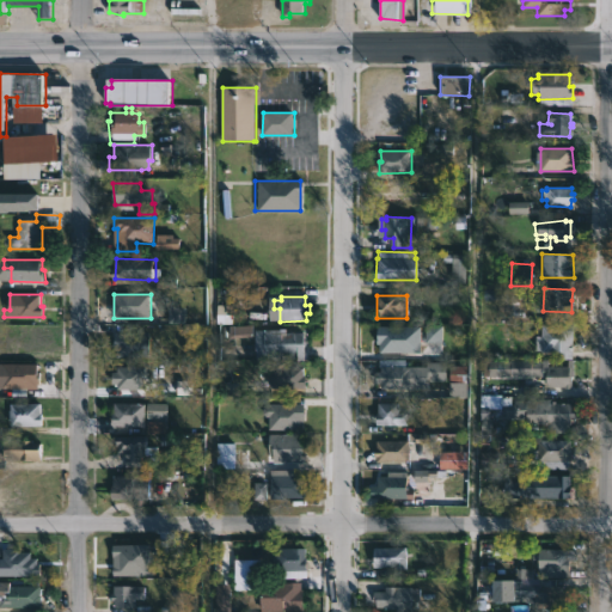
[(558,325),(558,330),(573,330),(571,359),(558,359),(558,352),(536,350),(536,336),(522,336),(522,326),(558,325)]
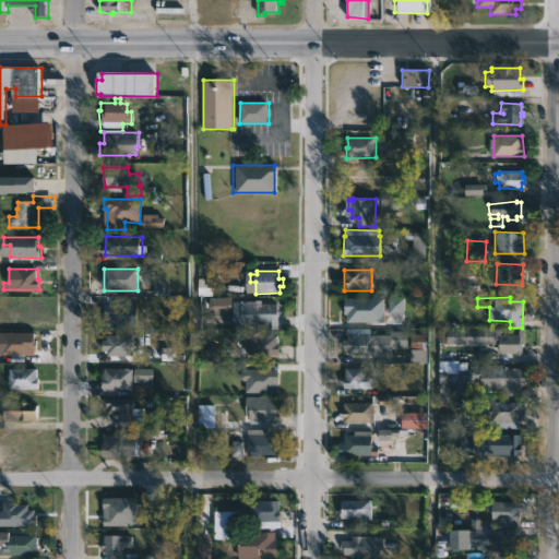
[(258,301),(258,304),(281,302),(280,330),(273,330),(273,328),(235,328),(235,301),(258,301)]
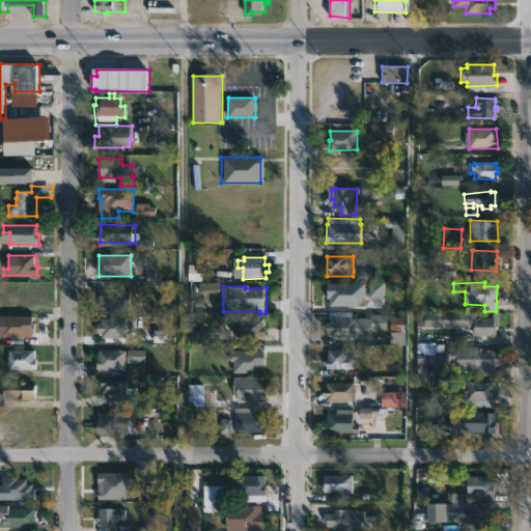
[(348,308),(348,286),(327,286),(327,308),(348,308)]
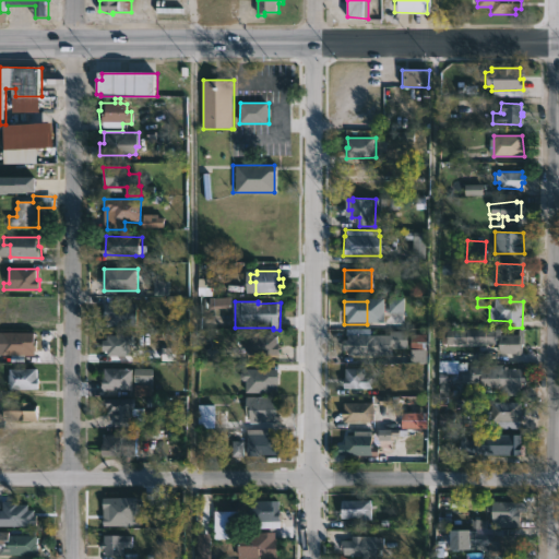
[(368,329),(368,335),(388,334),(388,331),(406,331),(406,348),(391,348),(391,355),(380,355),(380,357),(375,357),(375,356),(345,356),(345,351),(342,351),(341,340),(345,340),(345,336),(343,336),(343,329),(368,329)]
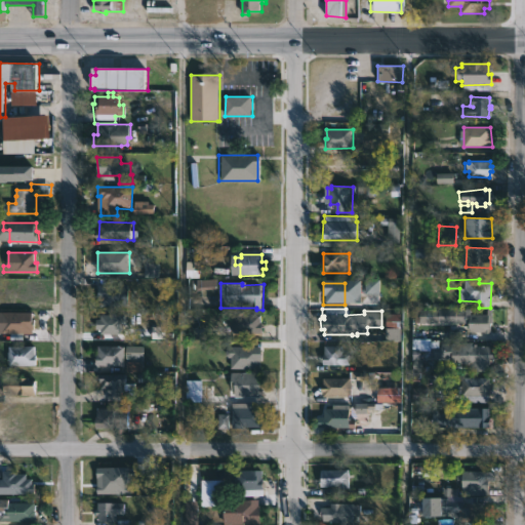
[(489,309),(488,334),(482,334),(482,332),(467,332),(467,321),(465,321),(465,323),(416,323),(416,310),(465,310),(469,311),(469,314),(476,313),(476,314),(484,314),(484,309),(489,309)]
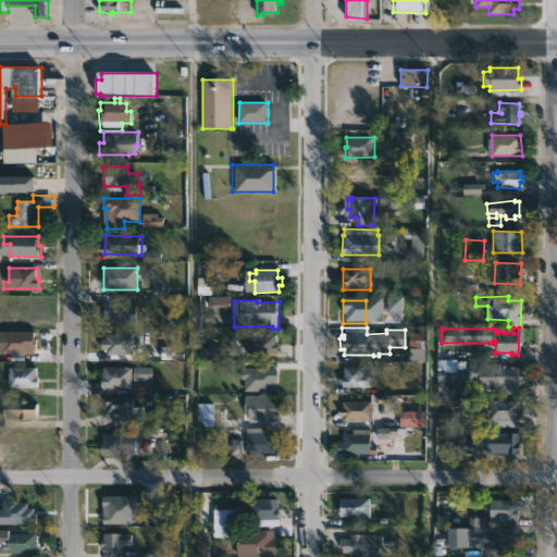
[(260,330),(260,334),(279,334),(281,354),(248,354),(247,343),(246,343),(247,331),(260,330)]
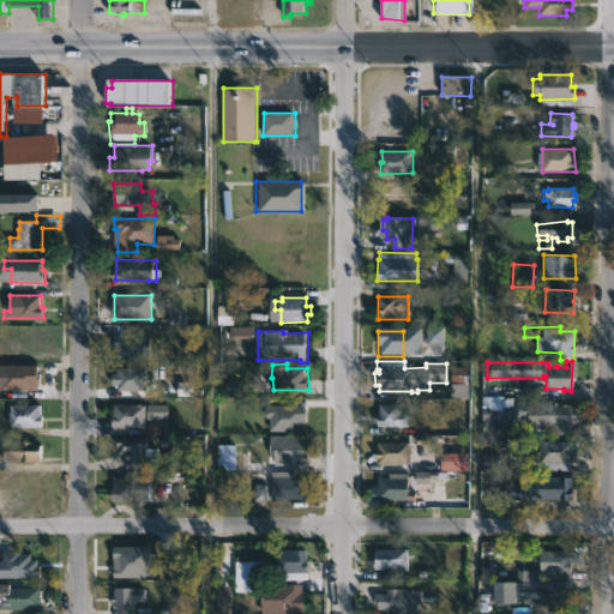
[(467,367),(465,399),(449,398),(449,367),(467,367)]
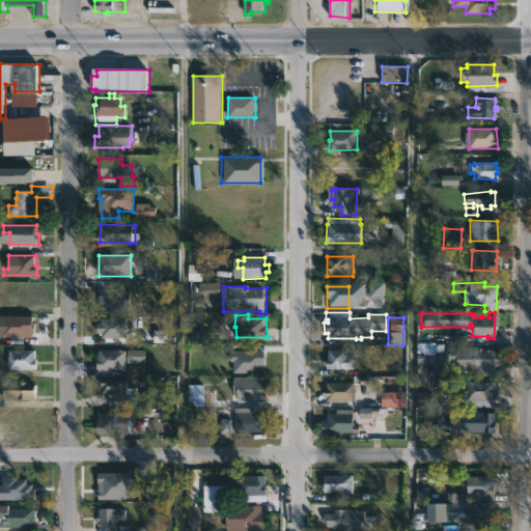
[(127,330),(127,337),(103,338),(103,334),(99,334),(99,324),(103,324),(103,318),(130,318),(129,330),(127,330)]
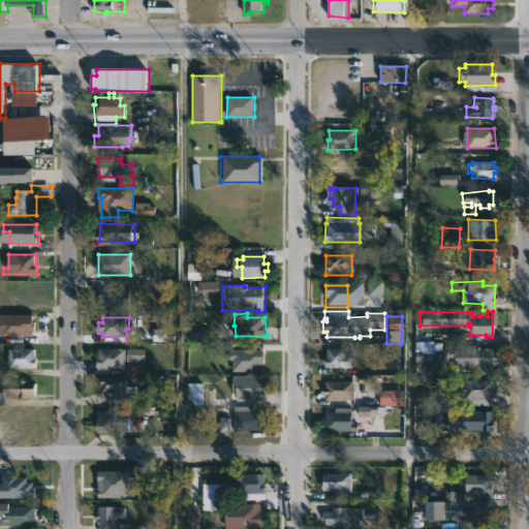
[(457,345),(469,346),(469,348),(483,347),(483,349),(495,349),(495,367),(489,367),(489,371),(494,371),(494,375),(470,375),(470,371),(474,371),(474,367),(456,367),(456,360),(447,360),(447,345),(457,345)]
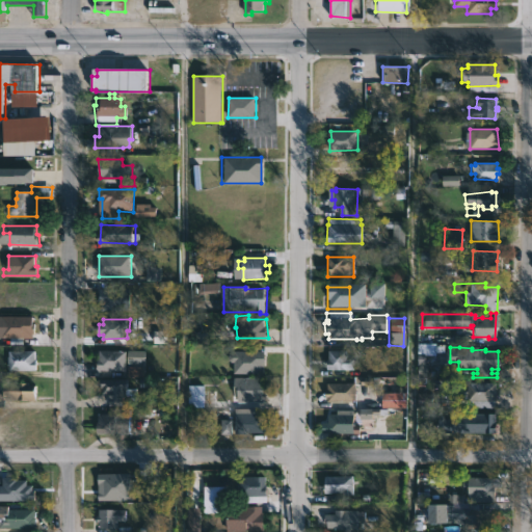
[(144,351),(143,363),(127,362),(127,371),(98,370),(98,364),(100,364),(100,350),(144,351)]
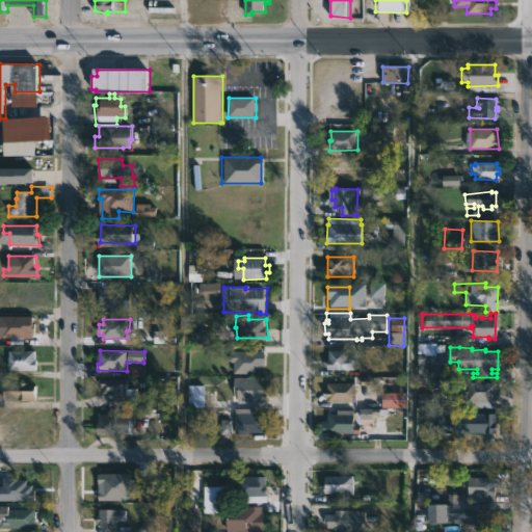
[(348,351),(348,358),(355,360),(355,368),(349,368),(349,370),(329,370),(330,350),(348,351)]
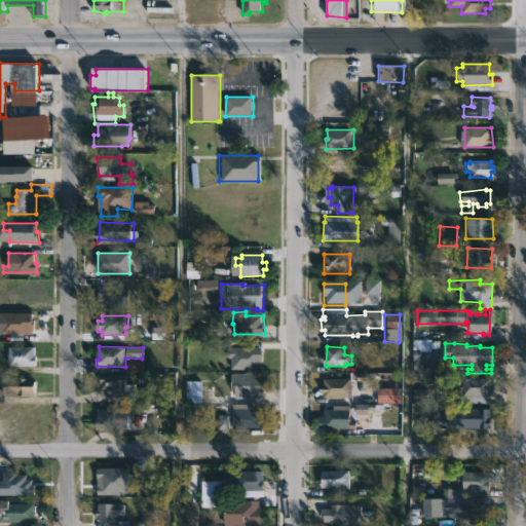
[(36,347),(38,368),(10,368),(10,347),(36,347)]
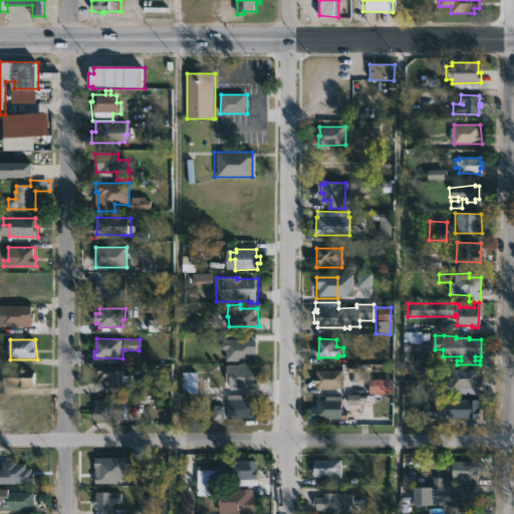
[(257,367),(257,382),(258,382),(258,389),(232,389),(232,381),(228,381),(228,377),(226,377),(226,365),(257,365),(257,367)]
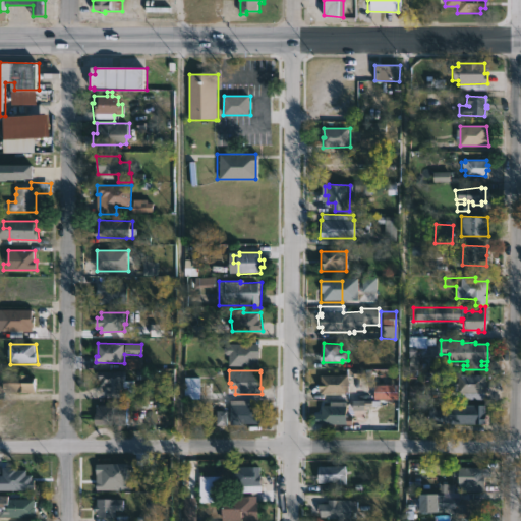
[(124,372),(124,382),(121,382),(121,389),(127,389),(127,398),(106,397),(106,386),(103,386),(103,390),(99,390),(98,371),(124,372)]
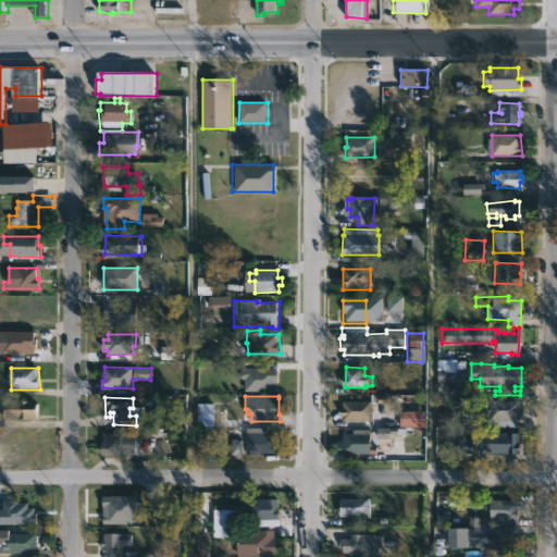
[(7,420),(4,420),(4,400),(39,400),(39,420),(7,420)]
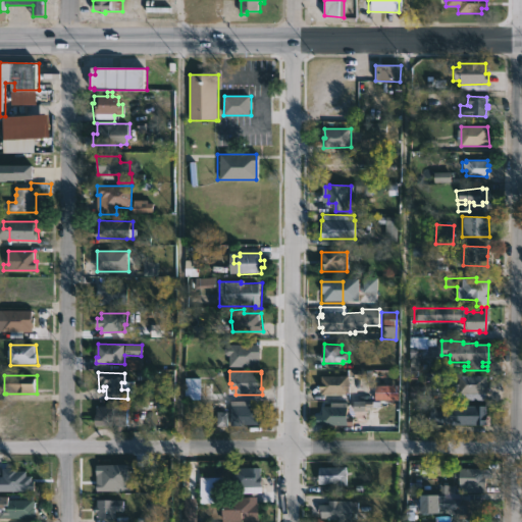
[(483,376),(484,401),(456,401),(456,394),(454,394),(454,384),(457,384),(457,379),(454,379),(456,375),(483,376)]
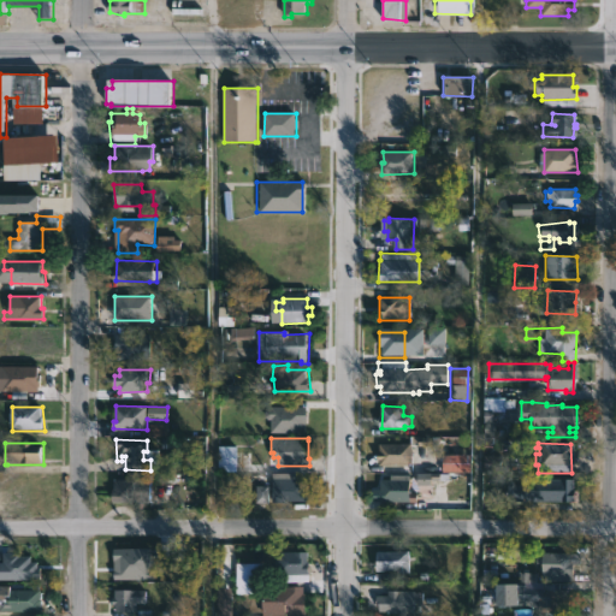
[(410,446),(410,466),(375,466),(375,460),(374,460),(374,454),(377,454),(377,444),(410,444),(410,446)]
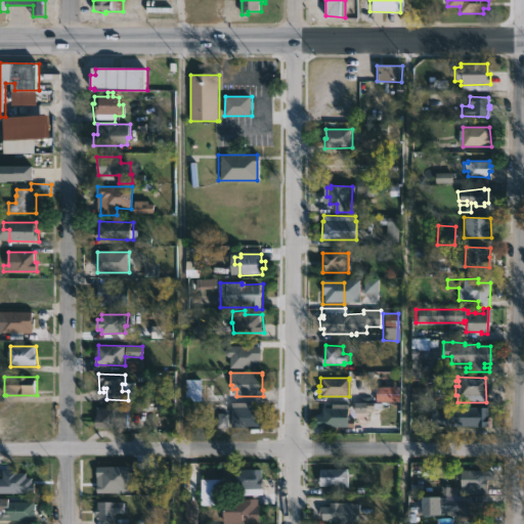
[(199,382),(186,382),(186,403),(199,403),(199,382)]
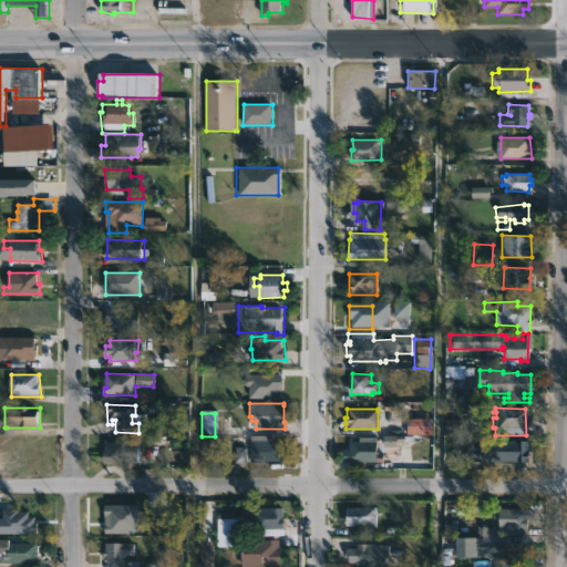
[(279,442),(279,451),(281,451),(281,462),(249,462),(249,436),(279,436),(279,442)]
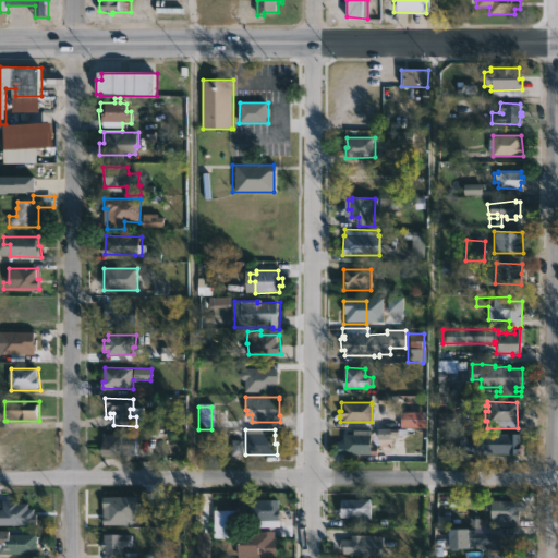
[(519,434),(519,443),(524,443),(524,455),(465,455),(465,439),(478,439),(478,434),(519,434)]
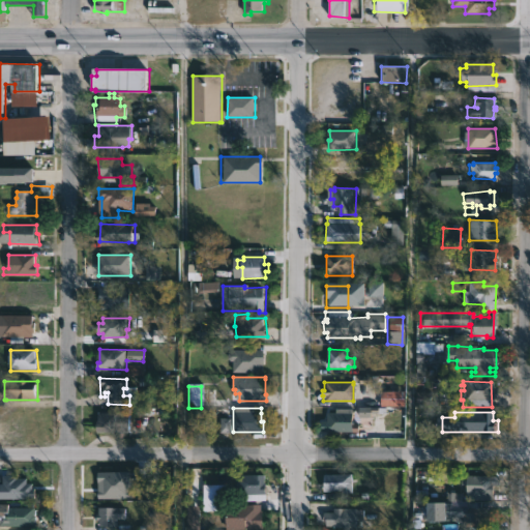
[(128,417),(128,433),(95,432),(96,413),(128,413),(128,417)]
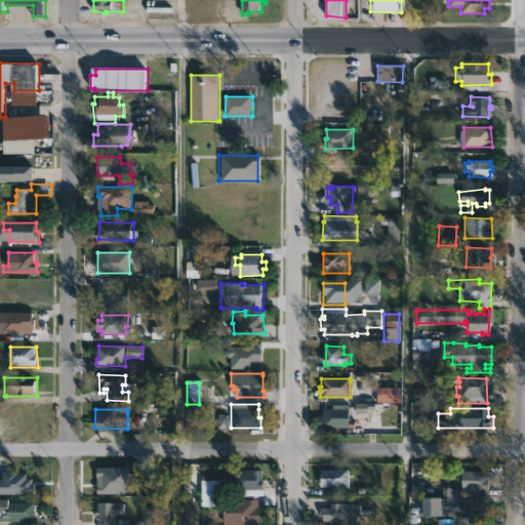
[(348,409),(348,420),(355,420),(355,430),(316,429),(316,417),(322,417),(322,409),(348,409)]
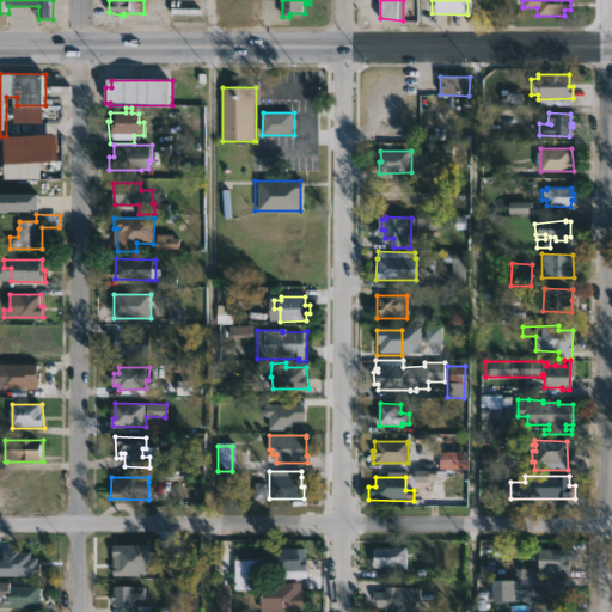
[(405,555),(405,569),(393,569),(392,565),(371,567),(371,548),(405,546),(405,555)]
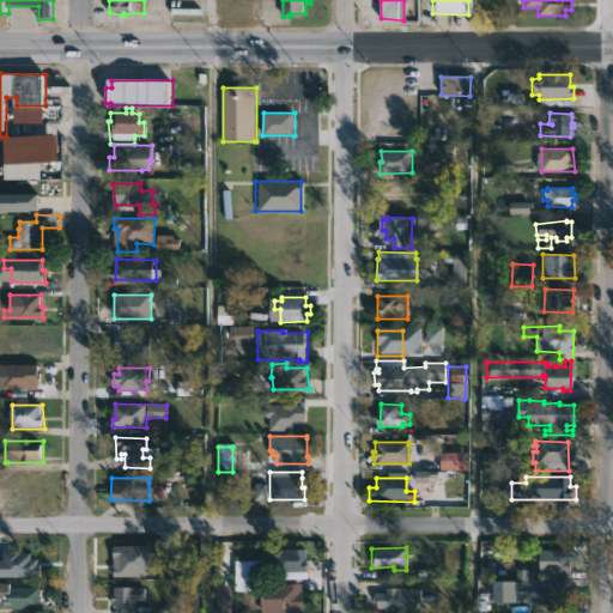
[(569,548),(568,576),(546,575),(546,568),(538,568),(538,559),(530,559),(532,550),(569,548)]
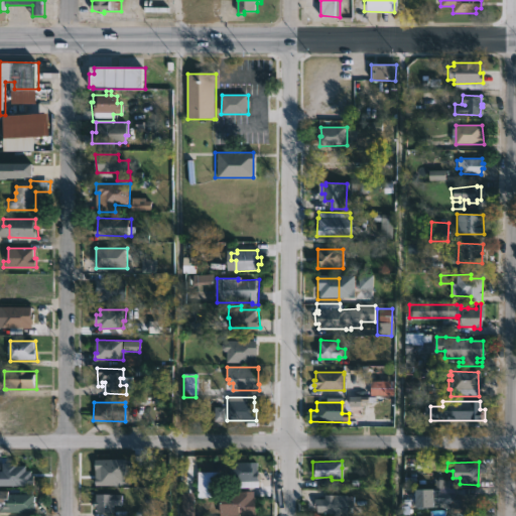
[(258,472),(258,487),(232,487),(232,476),(228,476),(228,470),(231,470),(231,463),(258,463),(258,472)]
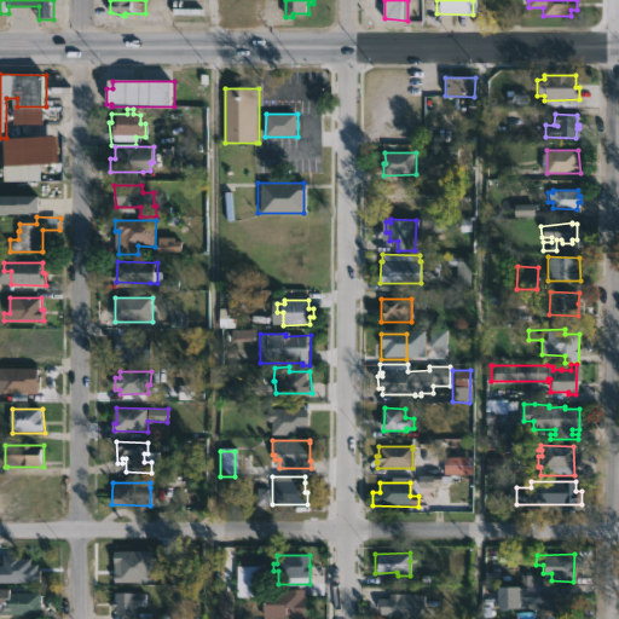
[(32,557),(32,565),(39,565),(39,571),(41,571),(41,583),(0,583),(0,566),(4,566),(4,557),(32,557)]
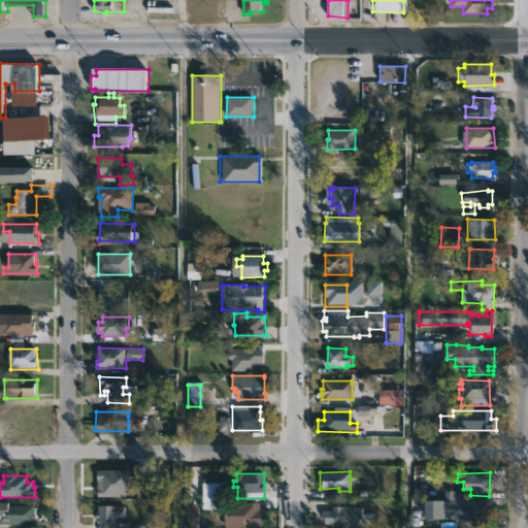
[(462,518),(432,518),(432,501),(447,501),(447,491),(461,491),(462,518)]
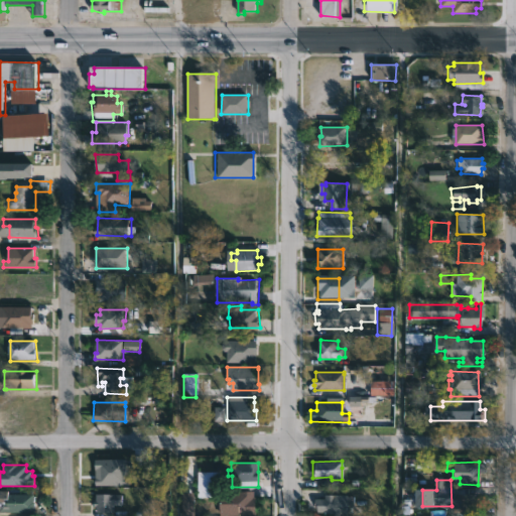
[(254,489),(255,497),(257,497),(257,515),(221,515),(221,489),(254,489)]
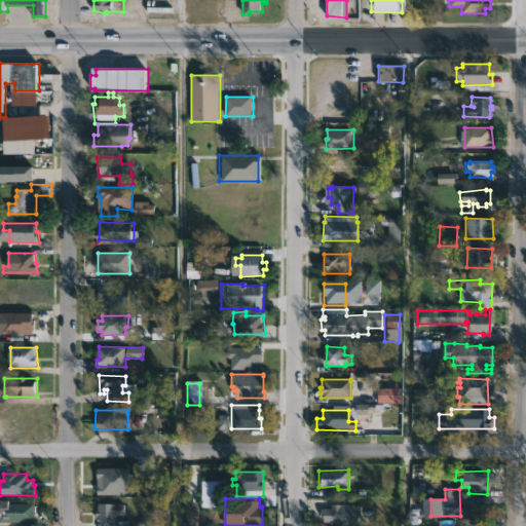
[(113,514),(113,520),(126,520),(126,525),(114,525),(114,522),(95,522),(96,516),(92,516),(92,510),(95,510),(95,502),(123,502),(123,514),(113,514)]
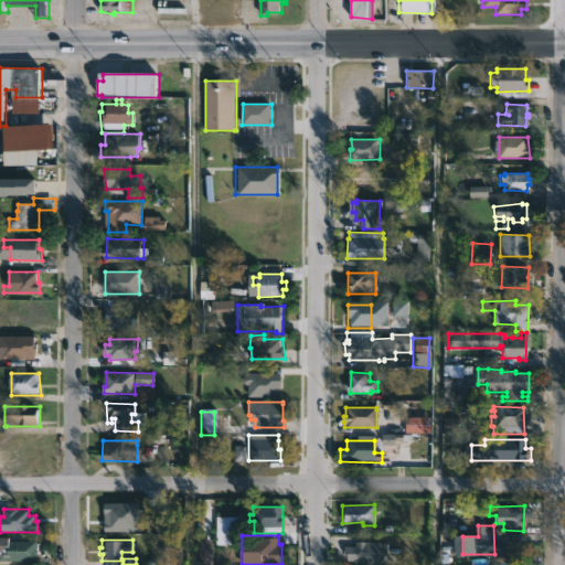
[(39,542),(40,562),(0,562),(0,546),(10,546),(10,542),(39,542)]
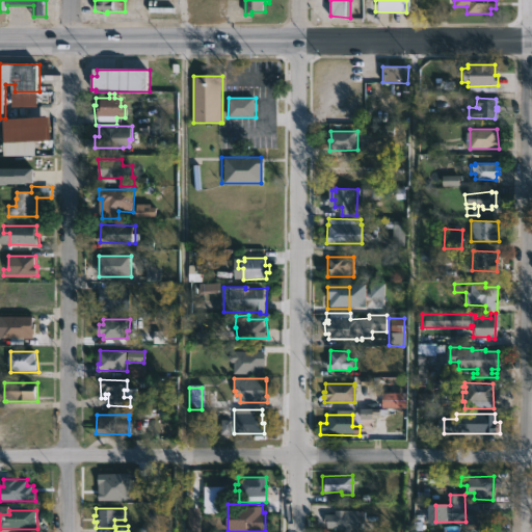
[(361,511),(361,512),(366,512),(365,530),(328,529),(328,525),(326,525),(326,514),(336,514),(336,510),(361,511)]
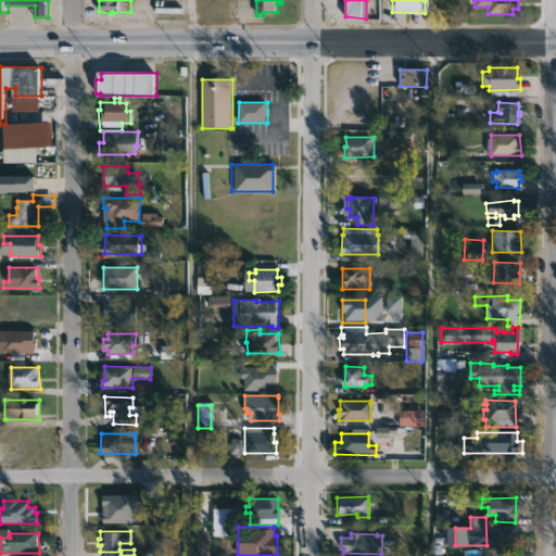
[(519,553),(491,553),(491,533),(519,533),(519,553)]
